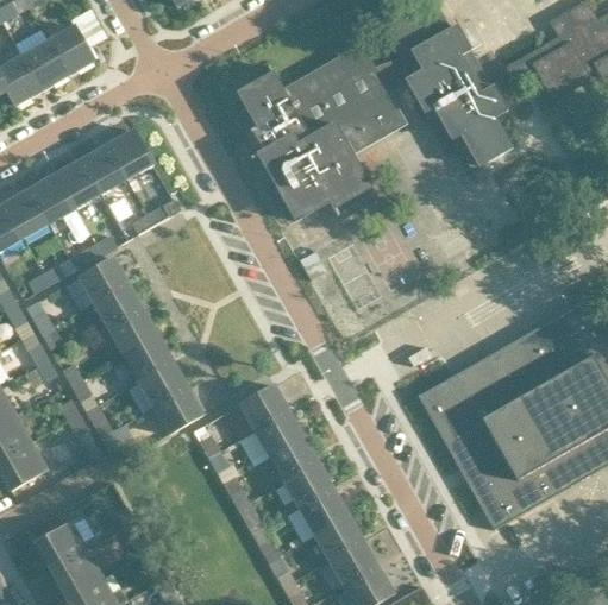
[(18,12),(11,0),(0,6),(0,19),(1,21),(18,12)]
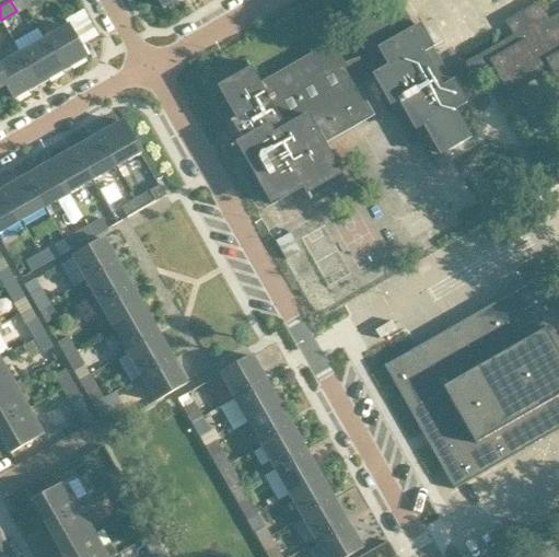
[(373,113),(358,84),(374,76),(392,107),(395,105),(412,134),(417,131),(417,132),(420,130),(437,159),(451,151),(449,148),(470,136),(455,107),(466,101),(454,79),(449,70),(437,77),(432,68),(437,65),(432,56),(427,59),(422,50),(433,45),(419,22),(414,25),(398,0),(386,0),(379,4),(377,3),(353,16),(368,51),(344,61),(332,39),(259,81),(247,60),(245,61),(249,68),(220,85),(236,115),(230,119),(231,120),(232,120),(242,138),(230,144),(231,146),(237,141),(271,201),(302,184),(310,197),(311,197),(306,189),(336,172),(314,131),(318,129),(325,140),(373,113)]
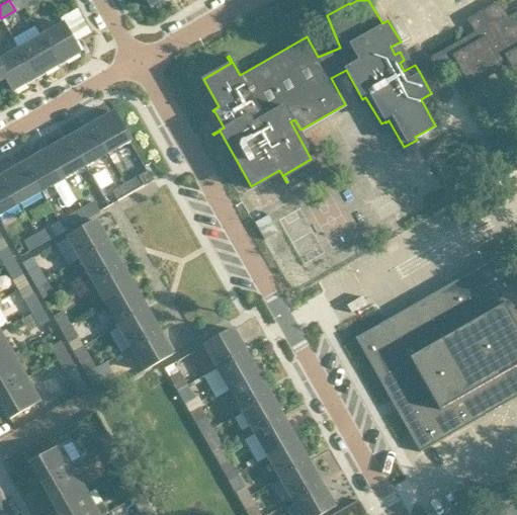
[(476,29),(415,65),(420,73),(452,55),(457,63),(458,63),(470,84),(500,67),(498,63),(499,62),(498,60),(506,56),(509,63),(510,62),(516,74),(516,9),(508,15),(499,0),(496,0),(465,17),(469,22),(470,21),(476,29)]
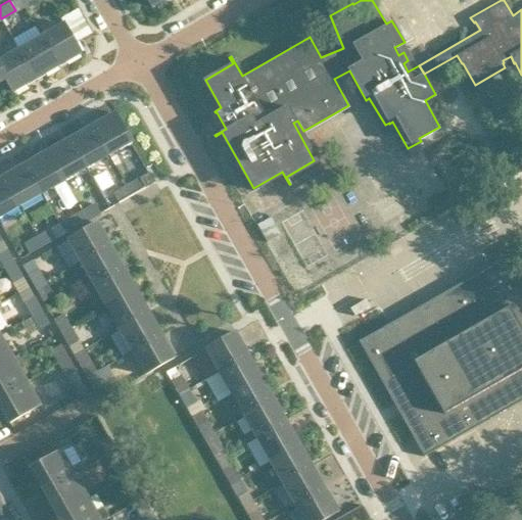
[(57,63),(81,51),(74,40),(63,21),(46,32),(41,35),(57,63)]
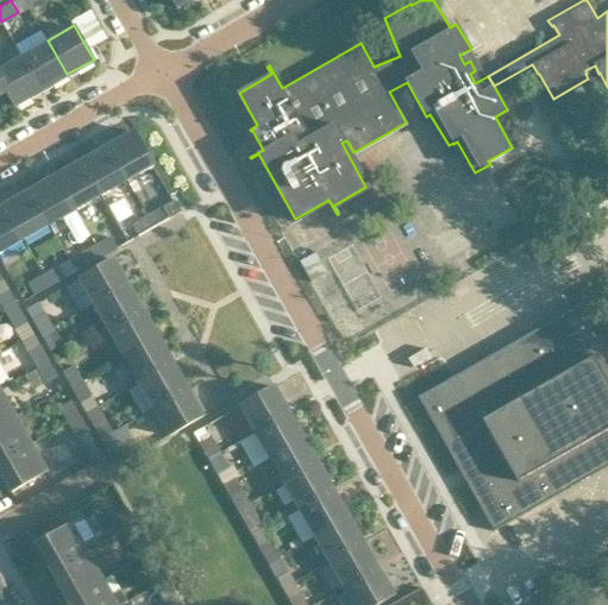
[(48,41),(22,56),(41,89),(67,74),(48,41)]
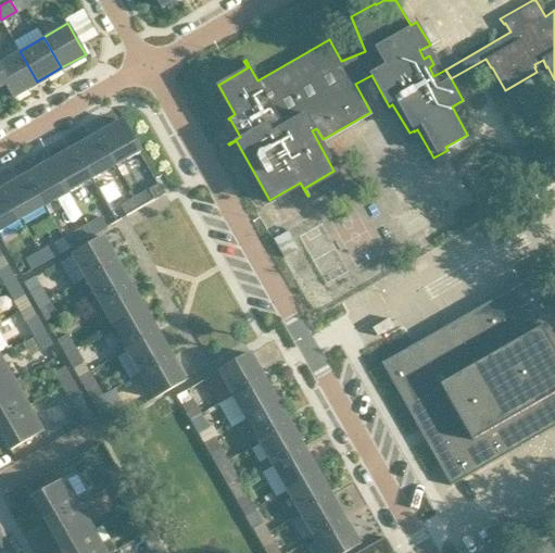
[(13,96),(37,82),(20,51),(15,44),(5,50),(10,57),(0,61),(0,72),(4,80),(13,96)]
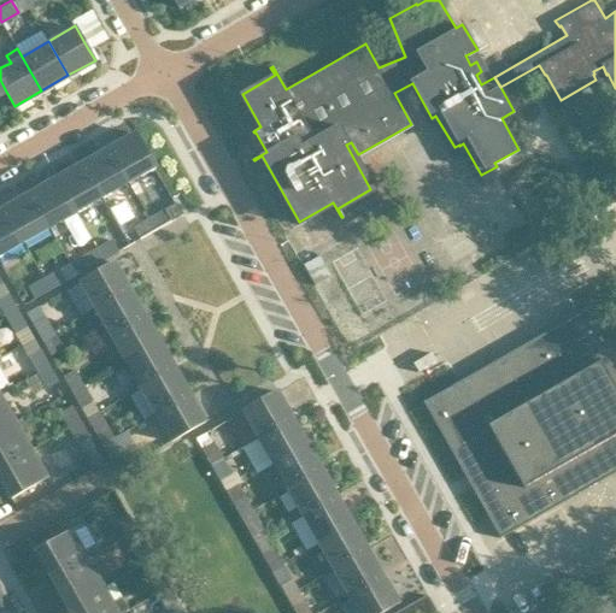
[(135,130),(109,146),(128,181),(156,165),(135,130)]
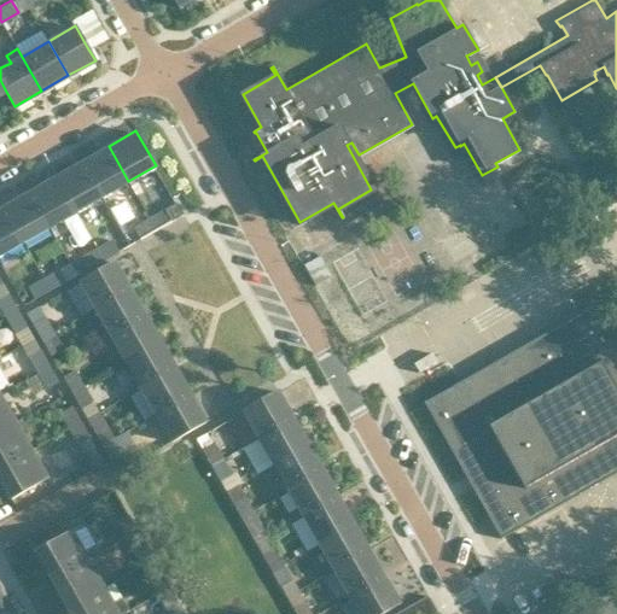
[(102,196),(128,181),(109,146),(82,162),(102,196)]
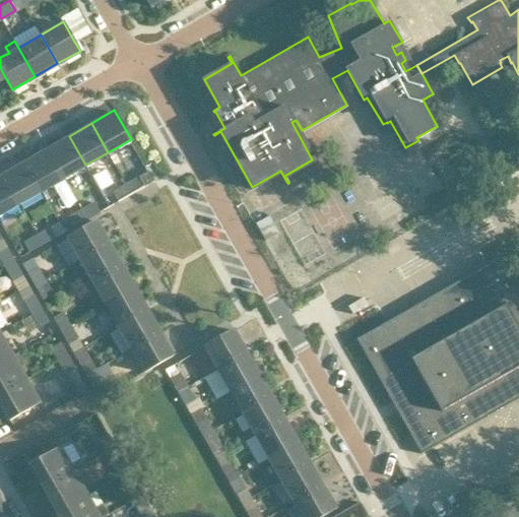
[(69,136),(47,148),(63,178),(85,165),(69,136)]
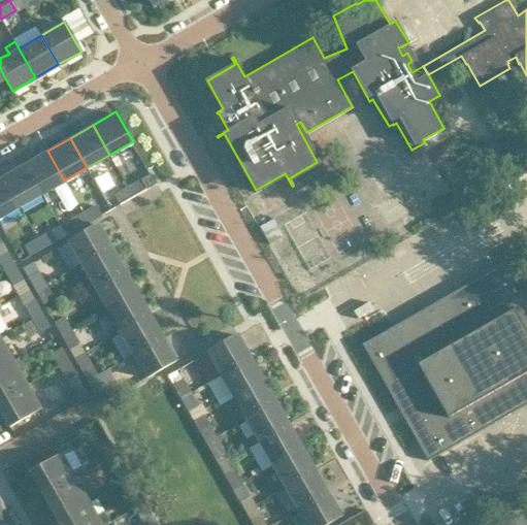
[(41,193),(64,181),(47,151),(25,164),(41,193)]
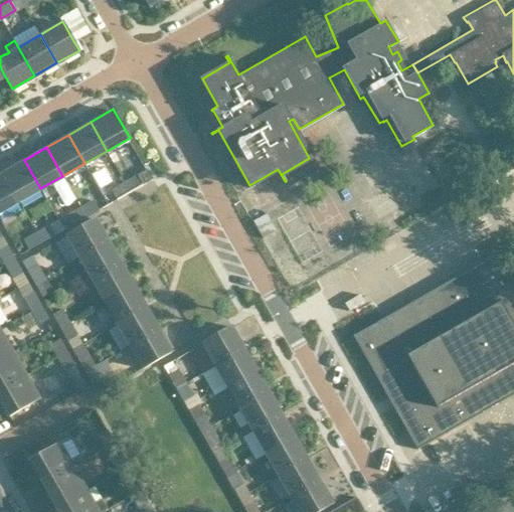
[(24,160),(2,172),(18,201),(40,188),(24,160)]
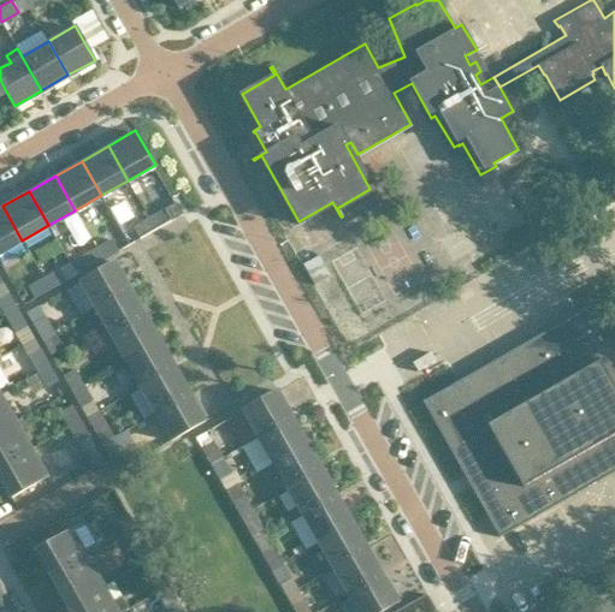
[(163,207),(169,219),(183,212),(176,200),(163,207)]
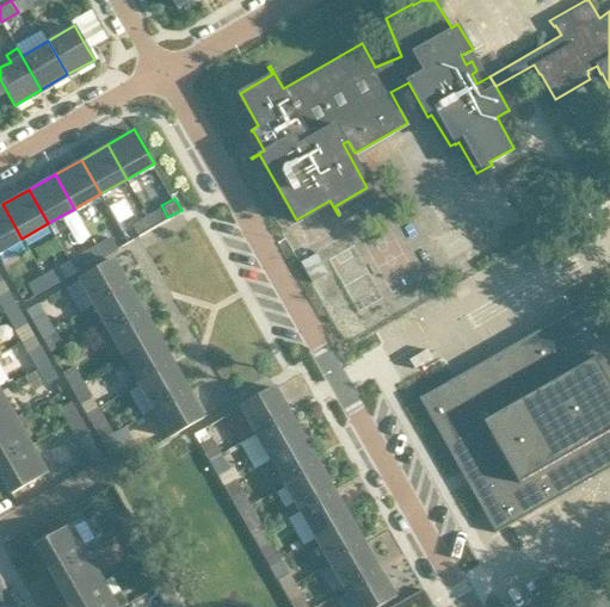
[(0,249),(22,239),(2,204),(0,205),(0,249)]
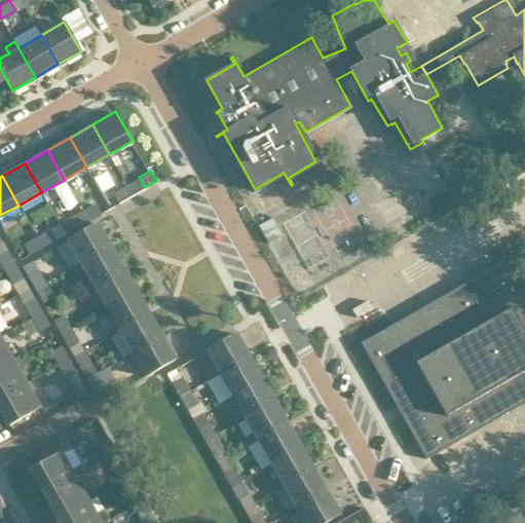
[(126,184),(133,194),(144,187),(139,177),(126,184)]
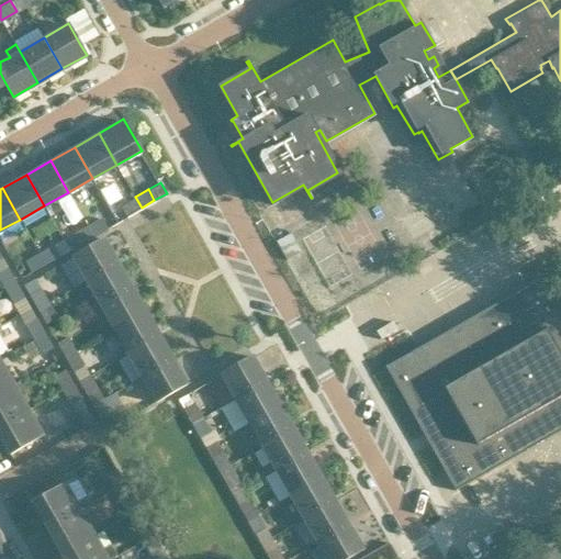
[(121,204),(127,215),(142,208),(135,197),(121,204)]
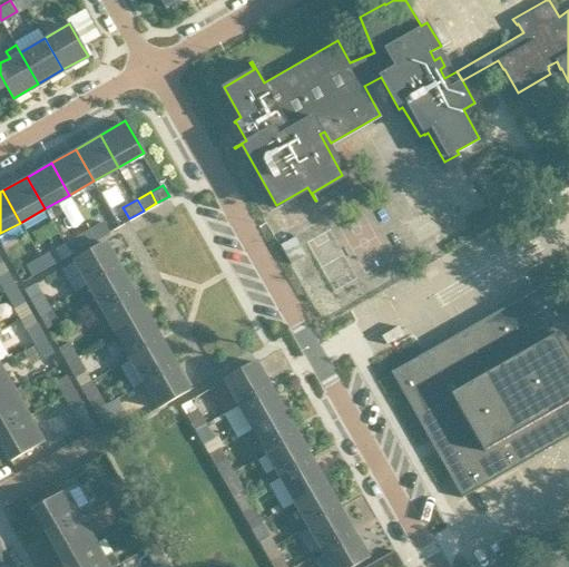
[(88,227),(95,238),(109,231),(102,220),(88,227)]
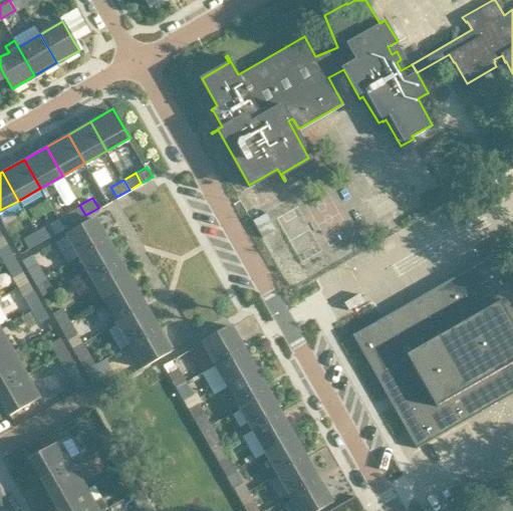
[(72,222),(85,215),(79,205),(66,213),(72,222)]
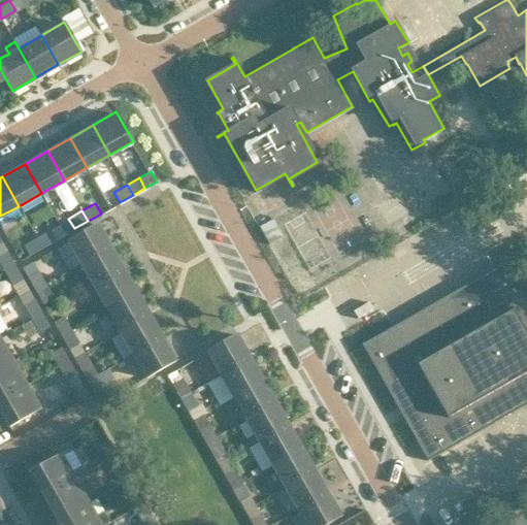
[(74,251),(80,262),(110,245),(98,223),(68,239),(56,245),(63,257),(74,251)]
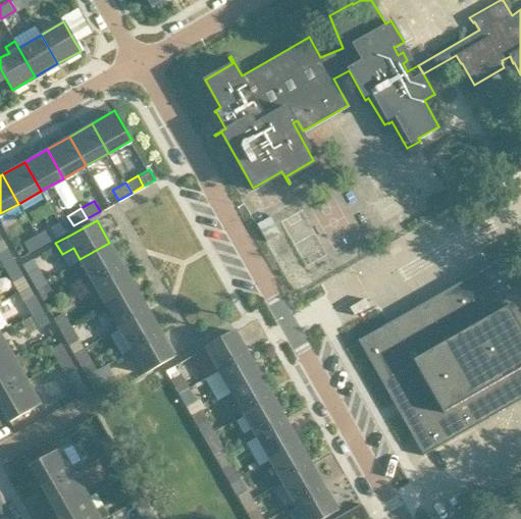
[(50,226),(37,234),(42,244),(55,237),(50,226)]
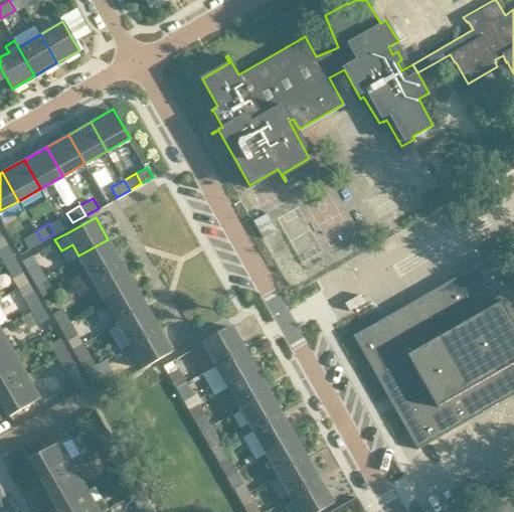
[(29,247),(41,240),(36,230),(23,237),(29,247)]
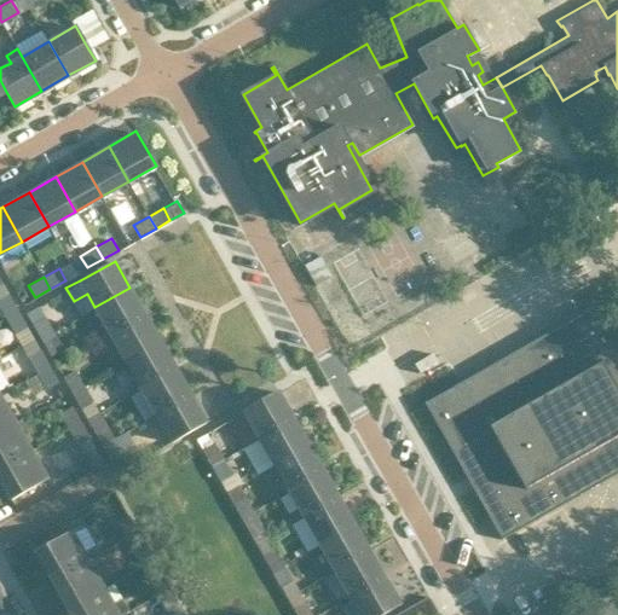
[(94,307),(110,334),(145,314),(130,288),(94,307)]
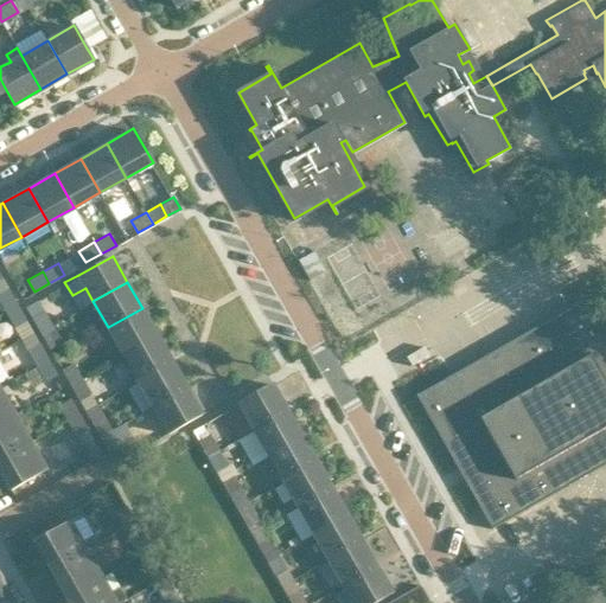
[(0,300),(6,310),(17,303),(8,288),(0,292),(0,300)]
